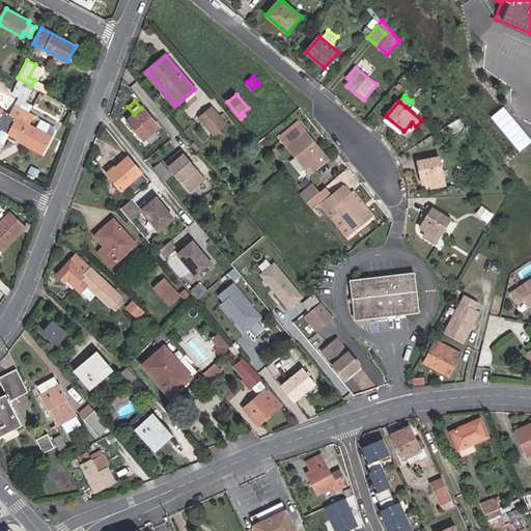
[(34,115),(15,104),(8,114),(29,124),(34,115)]
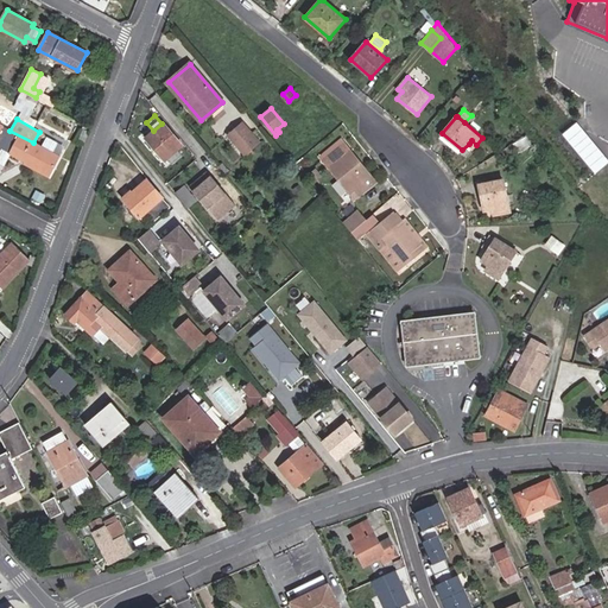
[(607,157),(576,120),(562,133),(595,172),(607,160),(607,157)]
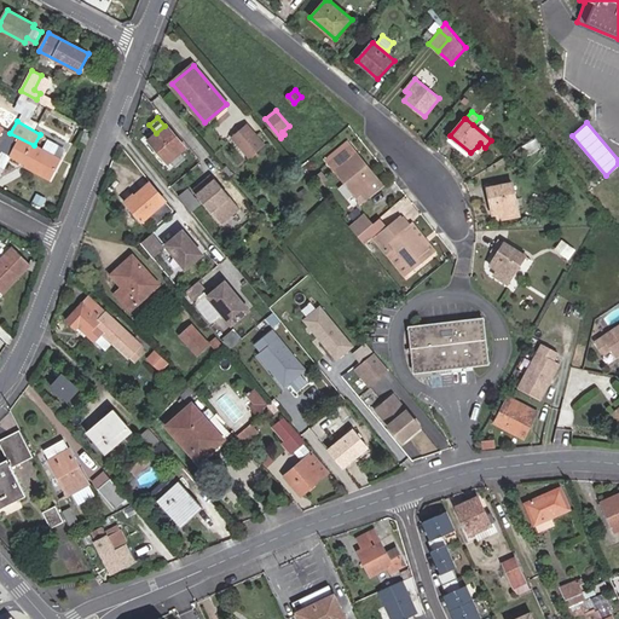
[(167,125),(165,126),(156,133),(149,139),(168,163),(171,161),(175,167),(185,157),(180,151),(186,148),(167,125)]
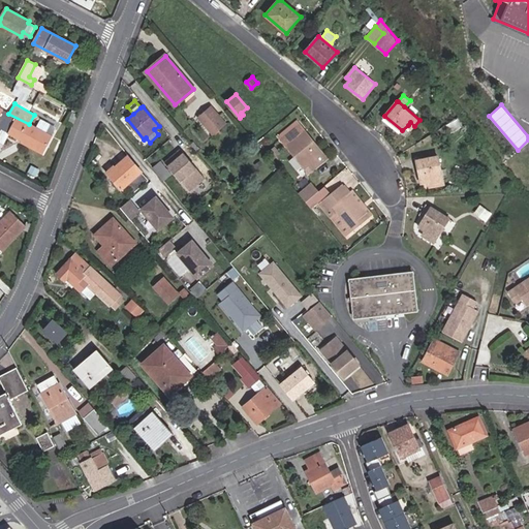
[(224,123),(211,107),(198,118),(212,134),(224,123)]
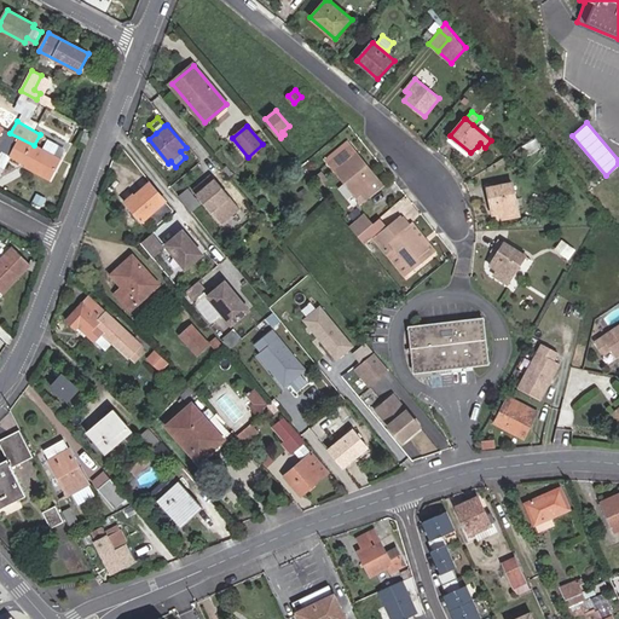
[(0,149),(1,150),(10,133),(0,127),(0,149)]
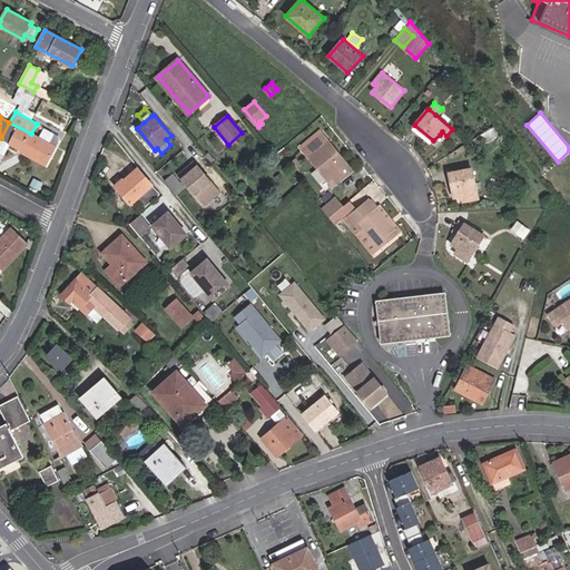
[(31,134),(9,123),(1,138),(25,150),(23,153),(47,165),(57,147),(31,134)]
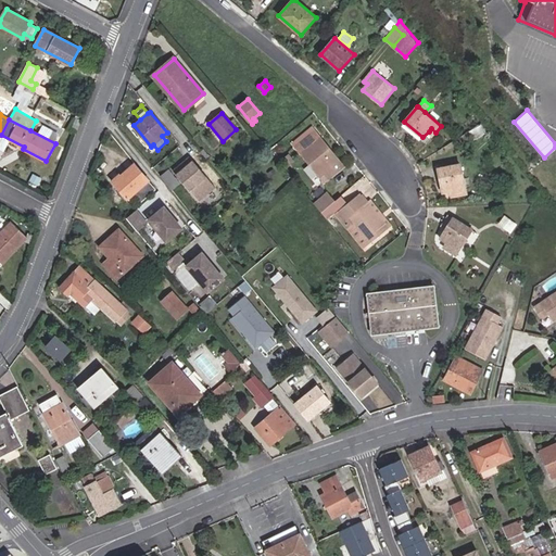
[(39,131),(55,139),(59,131),(42,125),(39,131)]
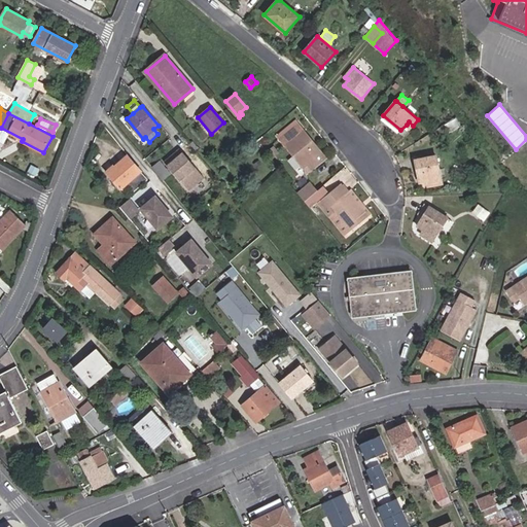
[(325,157),(305,132),(286,147),(308,173),(325,157)]
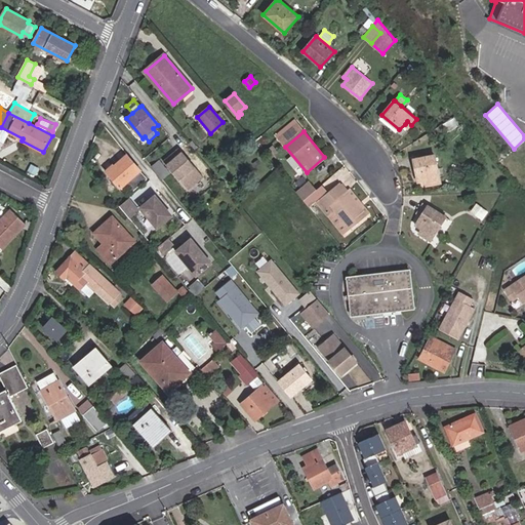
[(271,157),(276,152),(272,147),(266,151),(271,157)]
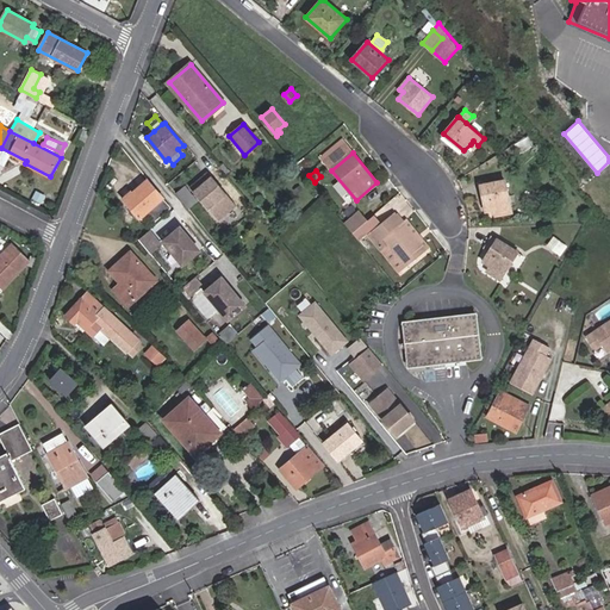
[(228,195),(210,174),(207,176),(206,174),(191,187),(210,210),(228,195)]
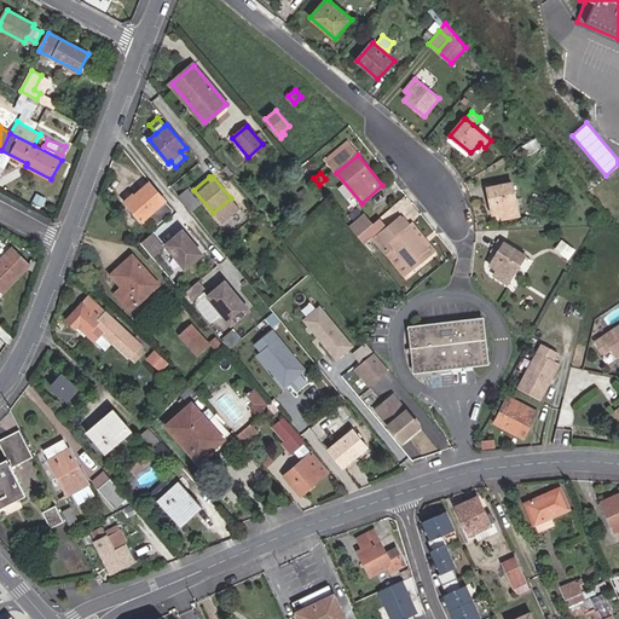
[(150,183),(127,202),(143,221),(150,215),(157,225),(172,212),(165,203),(167,201),(150,183)]
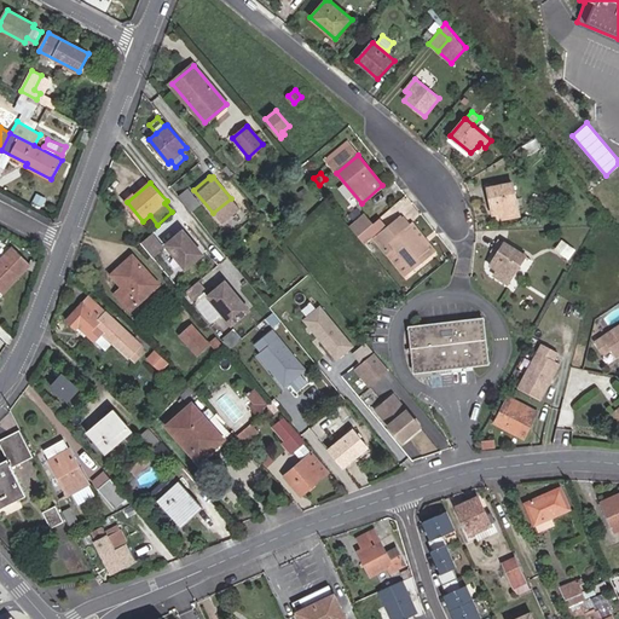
[(507,212),(507,219),(520,217),(513,183),(489,187),(493,215),(502,213),(507,212)]
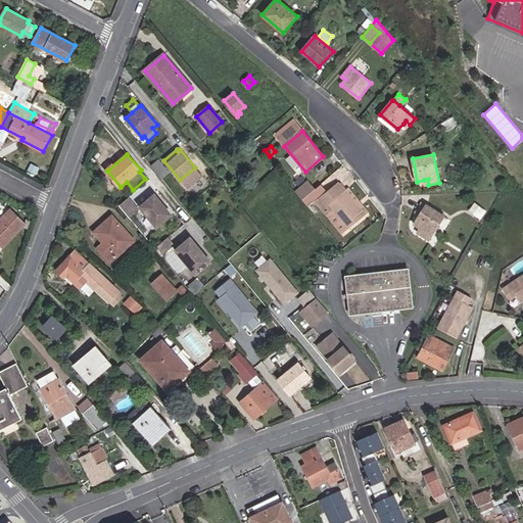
[(159,158),(151,165),(161,178),(170,172),(159,158)]
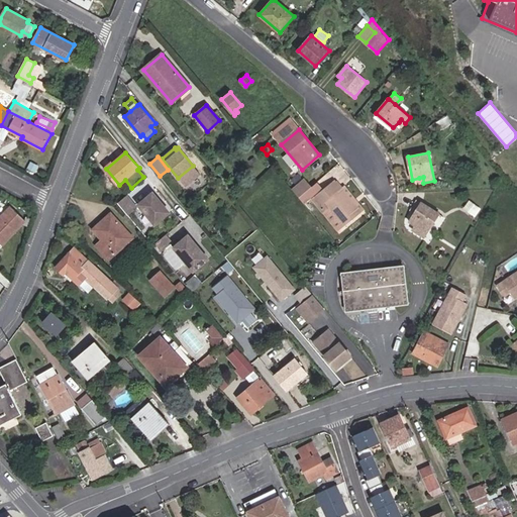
[(299,198),(311,188),(304,179),(292,190),(299,198)]
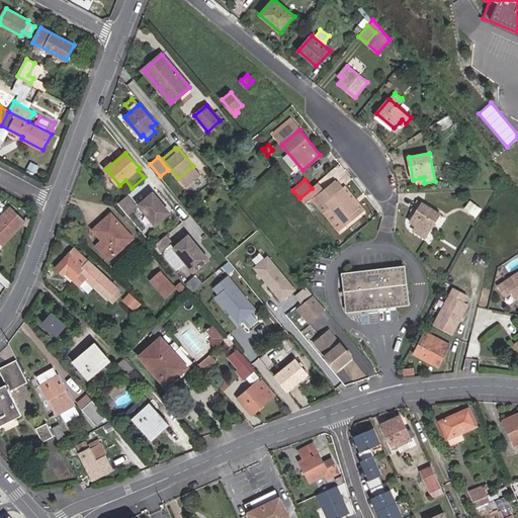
[(362,212),(341,188),(339,190),(332,183),(314,199),(323,209),(328,205),(331,208),(326,212),(341,231),(362,212)]
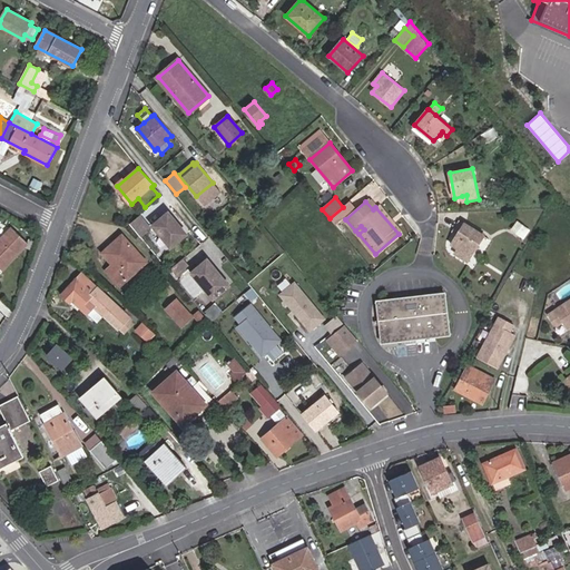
[(333,224),(351,208),(347,204),(343,207),(330,218),(333,224)]
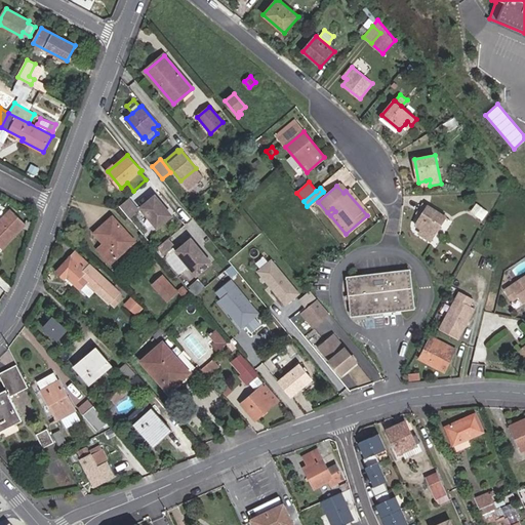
[(370,212),(349,188),(346,191),(367,215),(370,212)]
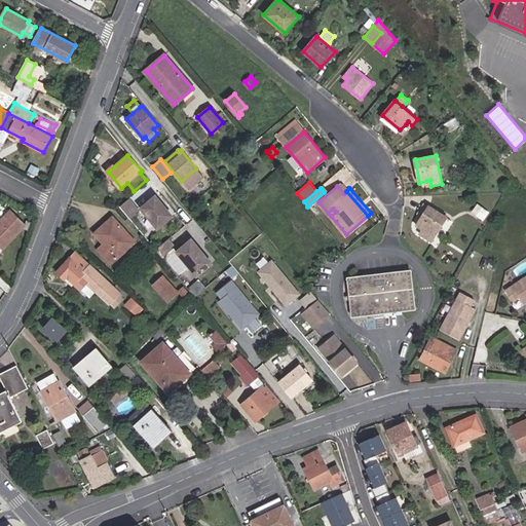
[(173,215),(155,196),(141,209),(157,228),(173,215)]
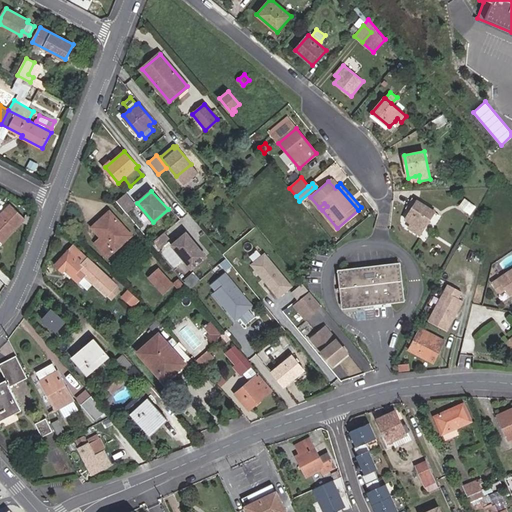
[(126,204),(131,200),(126,194),(117,202),(126,213),(131,210),(126,204)]
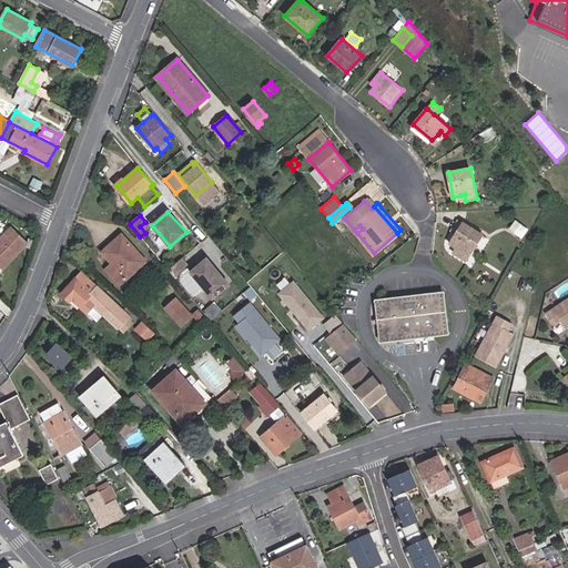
[(151,229),(145,222),(140,226),(145,233),(151,229)]
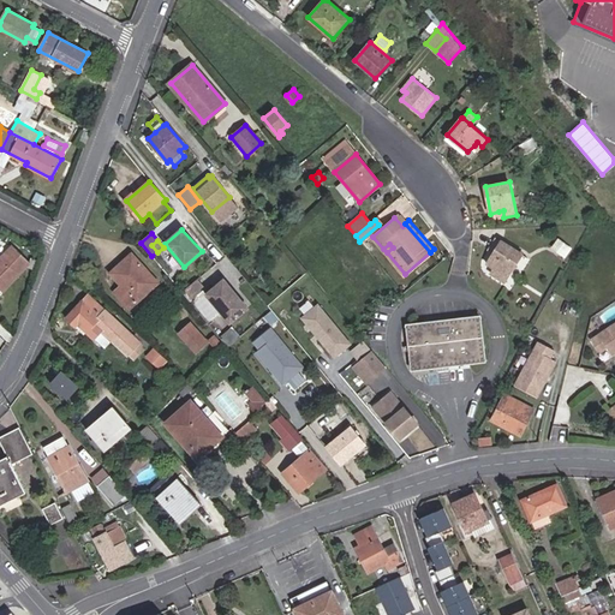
[(569,249),(560,240),(554,248),(563,256),(569,249)]
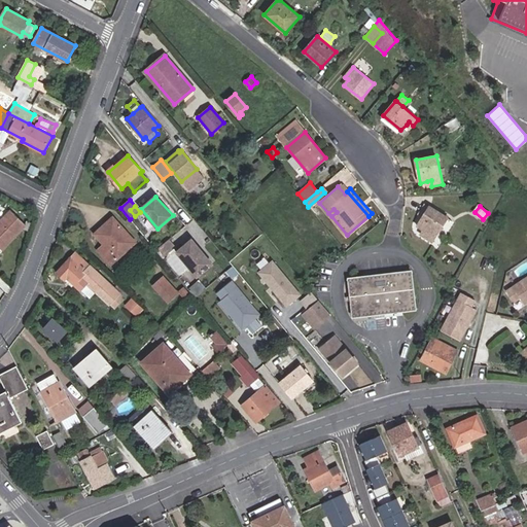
[(426,233),(423,237),(432,243),(448,218),(430,208),(417,226),(423,231),(426,233)]
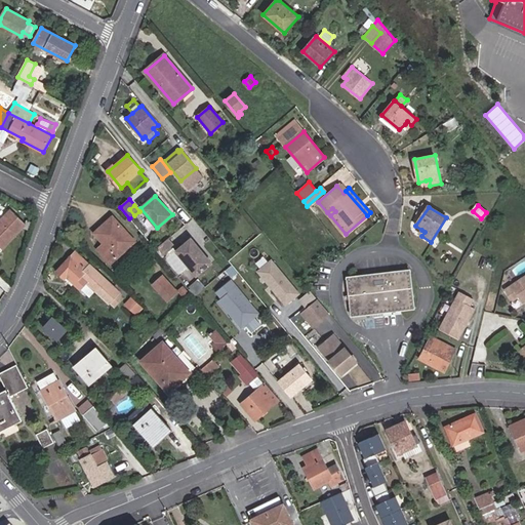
[(0,221),(0,251),(28,225),(12,209),(0,221)]
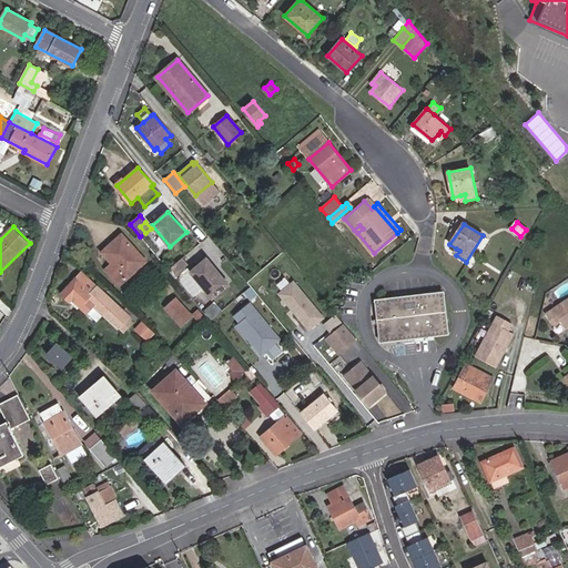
[(146,261),(122,233),(102,251),(112,263),(107,270),(120,285),(146,261)]
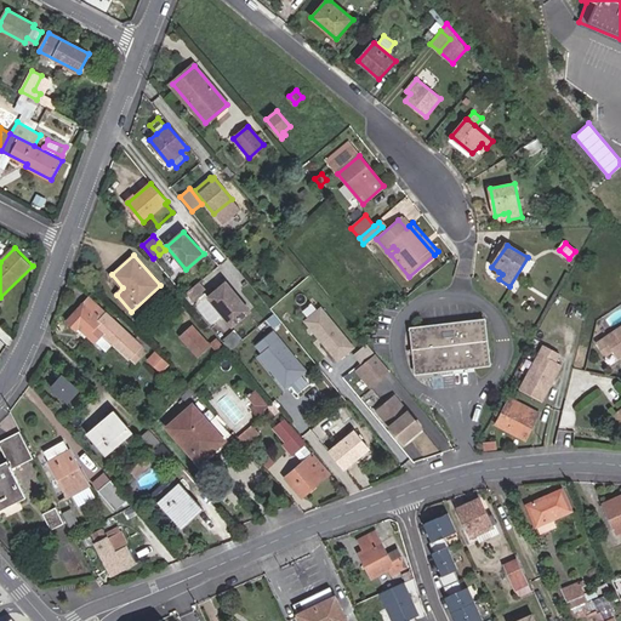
[(227,281),(210,297),(233,324),(251,308),(241,298),(239,297),(237,295),(237,292),(227,281)]
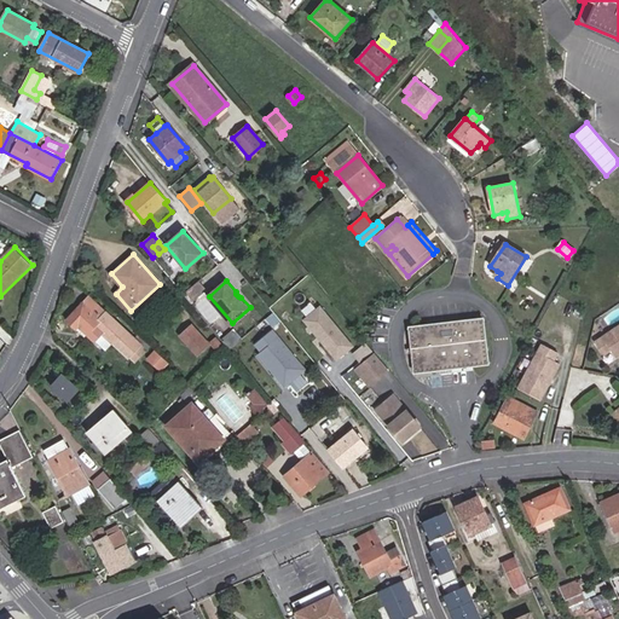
[(194,301),(204,290),(197,282),(186,293),(194,301)]
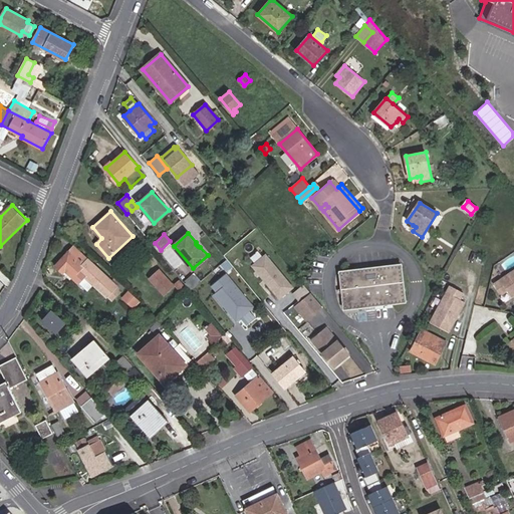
[(293,287),(257,245),(244,256),(265,280),(266,279),(269,283),(268,284),(280,299),(293,287)]
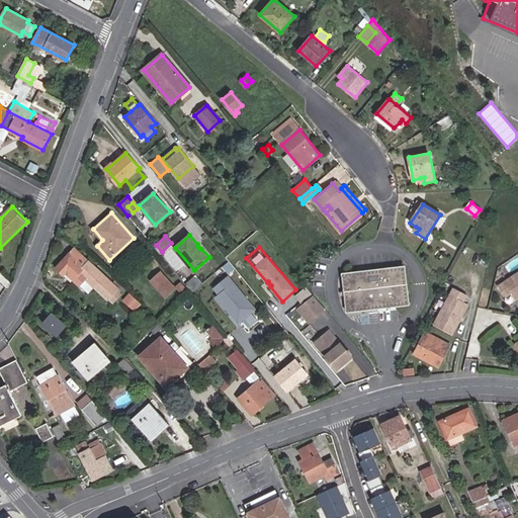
[(75,248),(57,267),(65,274),(66,272),(80,284),(86,278),(108,298),(110,297),(114,301),(122,292),(75,248)]
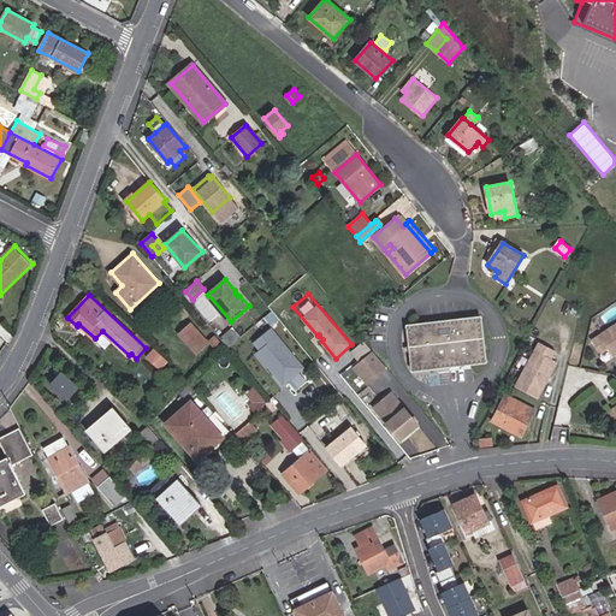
[(483,317),(408,325),(413,371),(487,362),(483,317)]
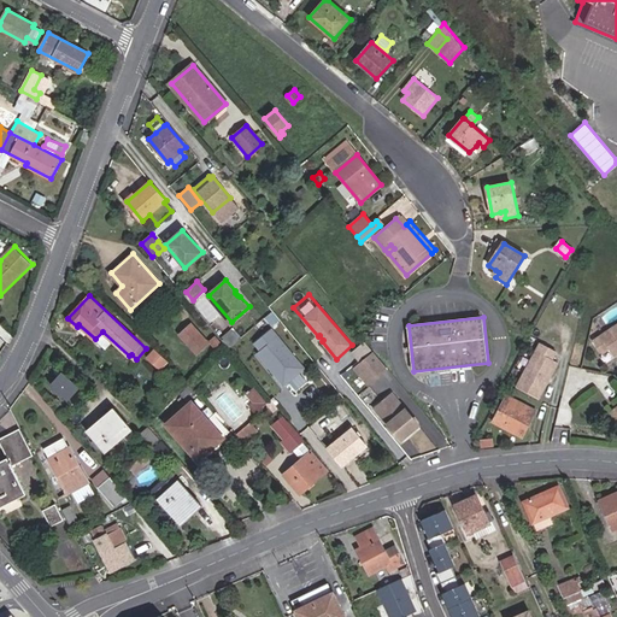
[(192,323),(181,334),(197,353),(209,342),(192,323)]
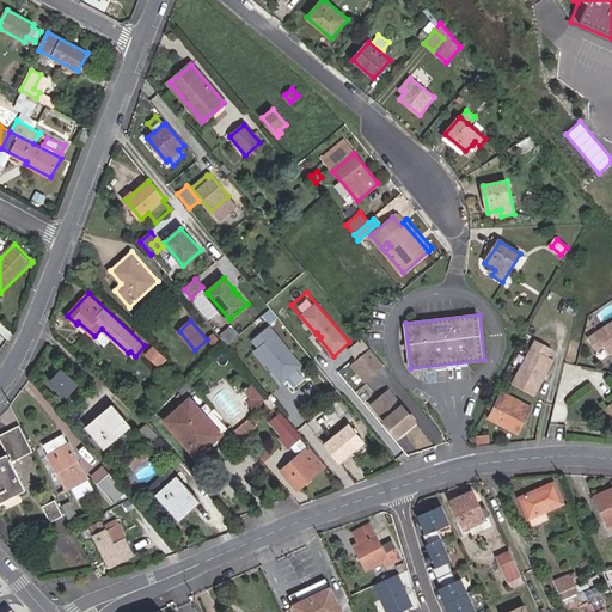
[(611,322),(588,337),(597,350),(605,346),(610,353),(611,350),(611,322)]
